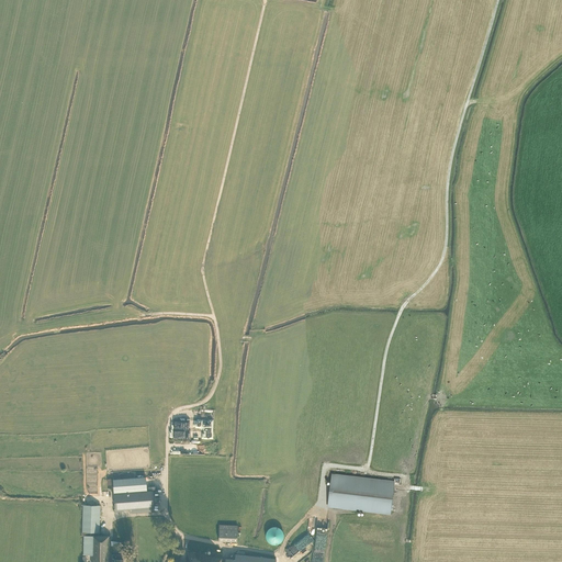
[(332,474),(328,506),(391,514),(394,482),(332,474)]
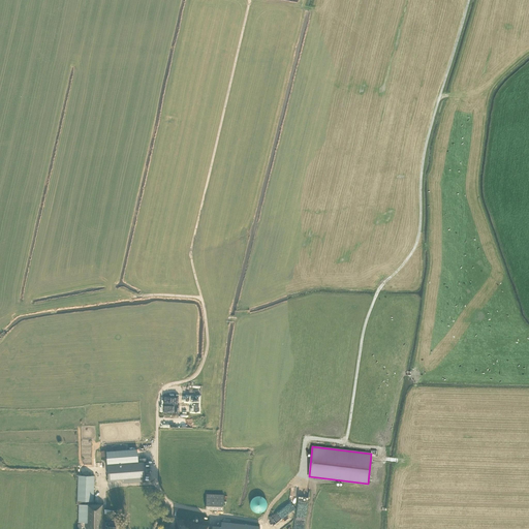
[(137,456),(137,449),(105,452),(109,480),(123,479),(123,483),(145,481),(145,476),(144,470),(143,462),(137,462),(137,459),(137,456)]
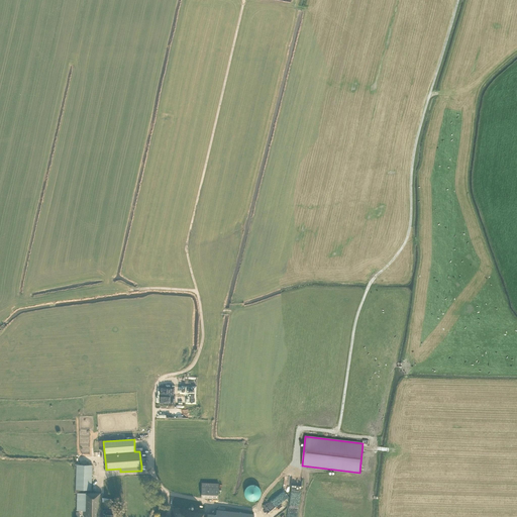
[(101,494),(91,493),(92,466),(76,464),(76,493),(77,493),(77,510),(84,510),(84,516),(85,516),(84,516),(98,516),(99,516),(100,516),(101,494)]
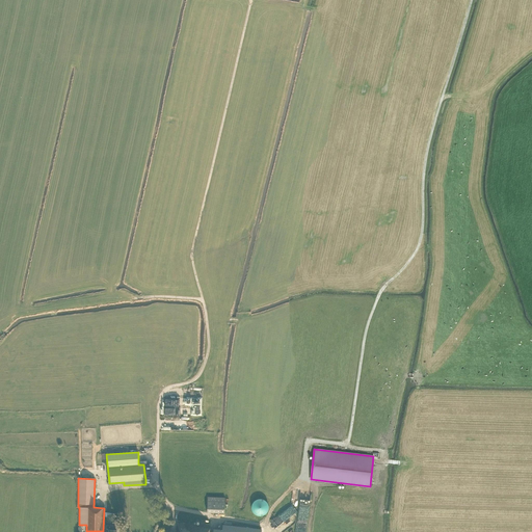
[(207,512),(224,512),(224,498),(207,497),(207,512)]
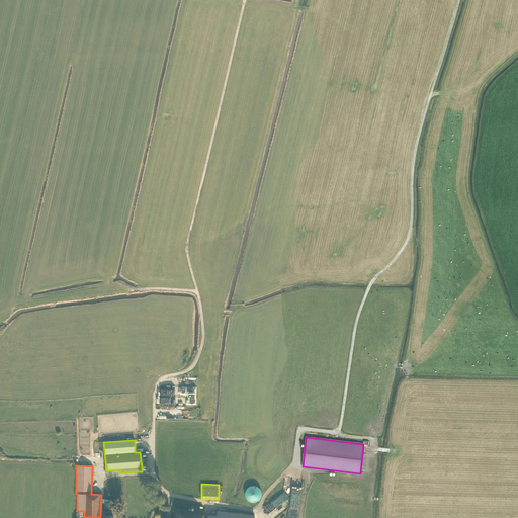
[(261,495),(261,494),(261,493),(261,492),(261,491),(261,490),(260,490),(259,489),(259,488),(258,488),(257,487),(256,487),(256,486),(255,486),(254,486),(253,486),(252,486),(251,486),(250,486),(249,487),(248,487),(247,488),(247,489),(246,489),(246,490),(245,491),(245,492),(245,493),(245,494),(245,495),(245,496),(245,497),(246,498),(246,499),(247,499),(247,500),(248,501),(249,501),(250,502),(251,502),(252,502),(253,502),(254,502),(255,502),(256,502),(257,501),(258,501),(259,500),(259,499),(260,499),(260,498),(261,497),(261,496),(261,495)]
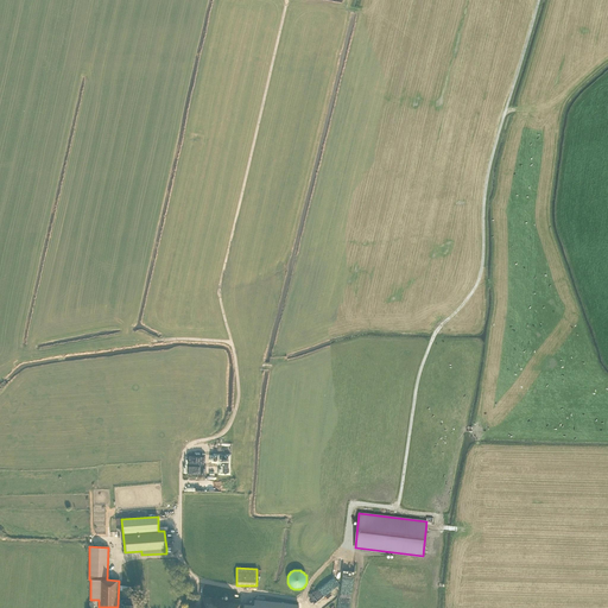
[(120,590),(132,590),(132,599),(138,599),(138,590),(138,587),(128,587),(122,586),(120,586),(120,590)]
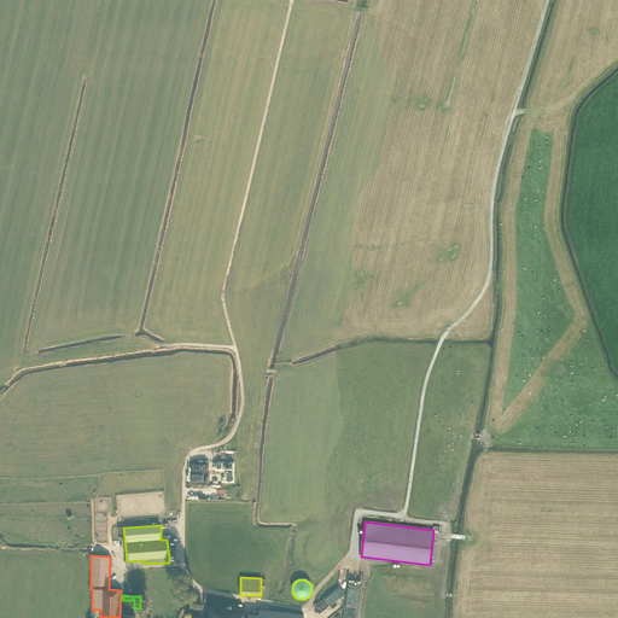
[(243,617),(244,612),(226,610),(205,607),(203,617),(243,617)]
